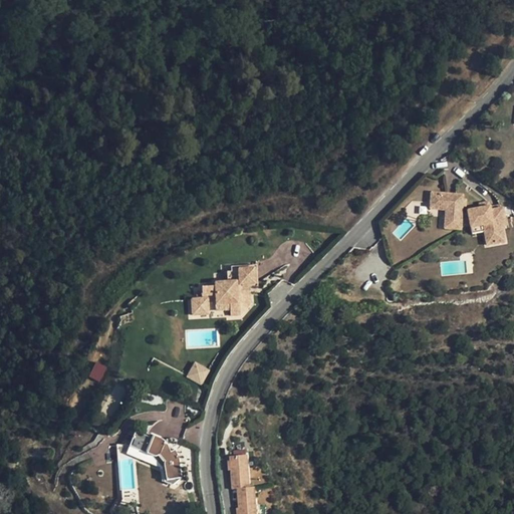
[(446,210),(445,229),(461,230),(461,228),(461,225),(462,214),(463,196),(432,193),(431,209),(446,210)]
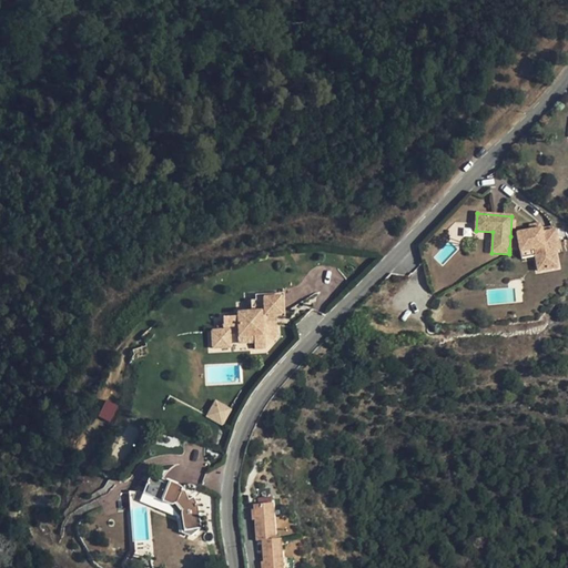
[(536,256),(538,271),(558,267),(555,251),(559,250),(556,230),(543,232),(541,229),(530,231),(517,233),(517,235),(510,236),(509,249),(519,246),(520,250),(520,252),(535,249),(536,256)]
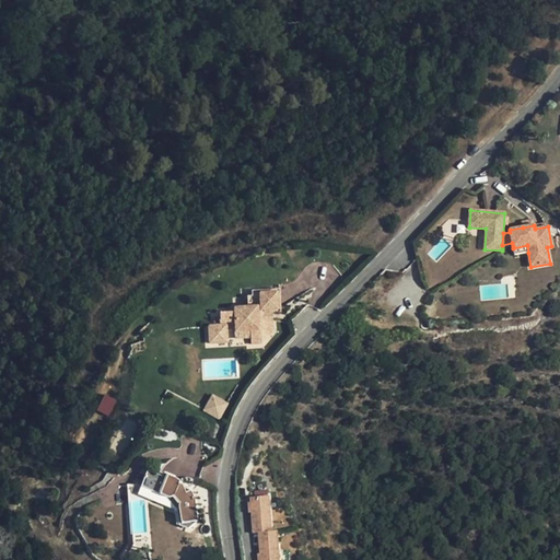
[(527,245),(513,248),(514,255),(528,253),(527,245)]
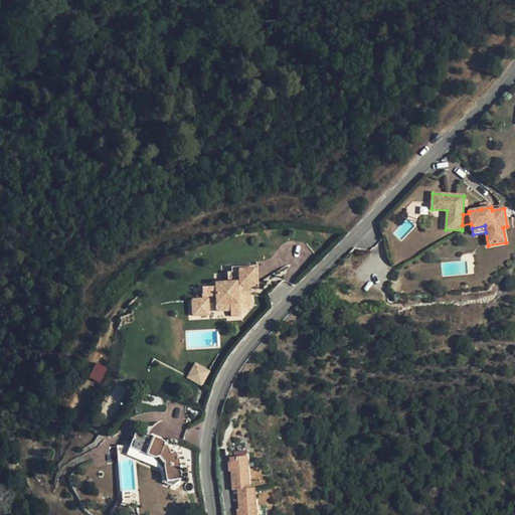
[(191,298),(192,316),(208,315),(207,297),(216,297),(216,305),(229,304),(230,311),(230,317),(240,316),(249,305),(249,297),(246,298),(245,285),(248,285),(254,285),(253,267),(231,268),(231,273),(227,273),(227,283),(215,284),(215,287),(201,288),(202,298),(191,298)]
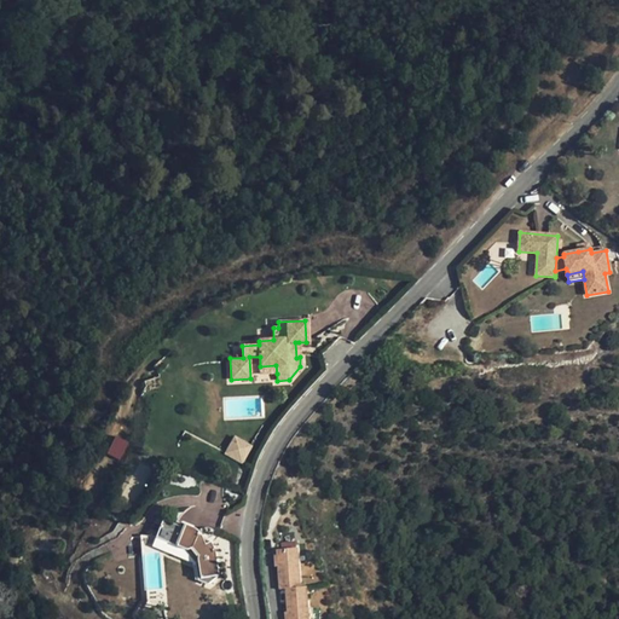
[(260,366),(261,375),(277,374),(276,365),(260,366)]
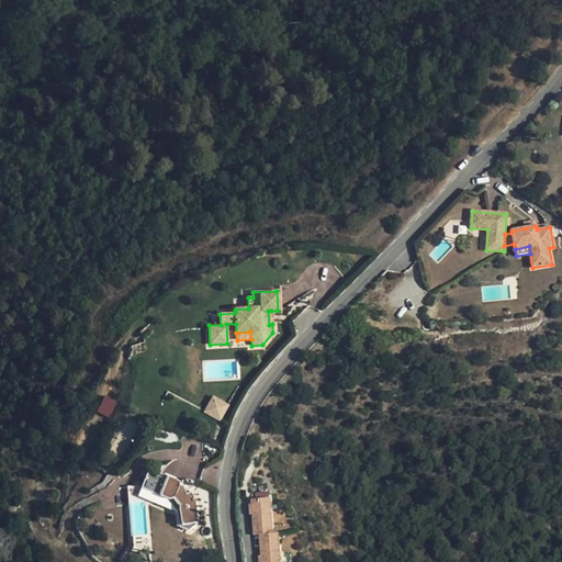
[(97,412),(109,417),(117,401),(104,395),(97,412)]
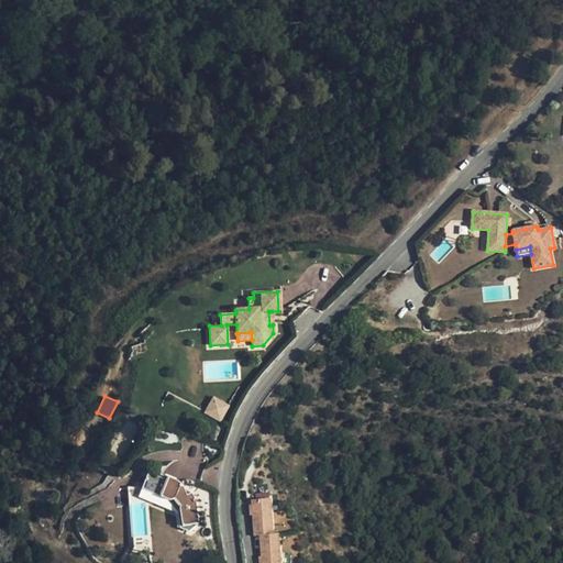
[(221,422),(230,405),(212,396),(203,414),(221,422)]
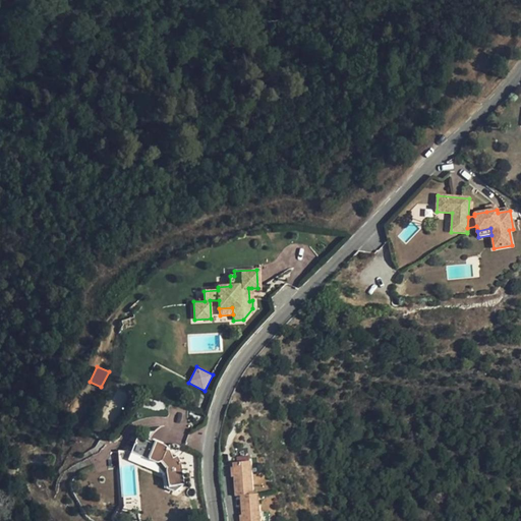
[(154,445),(137,439),(132,452),(131,453),(133,454),(147,459),(157,464),(160,463),(162,462),(167,469),(167,471),(167,472),(170,490),(175,493),(184,485),(181,467),(179,460),(177,457),(173,459),(170,453),(169,450),(164,446),(155,443),(154,445)]
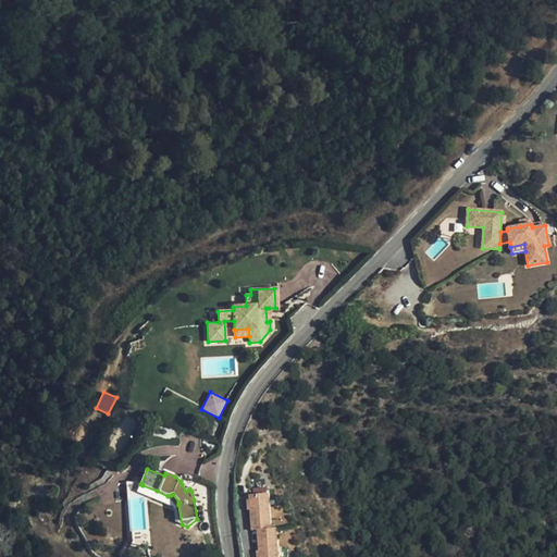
[(143,485),(140,484),(141,483),(127,483),(123,483),(124,499),(144,497),(143,485)]
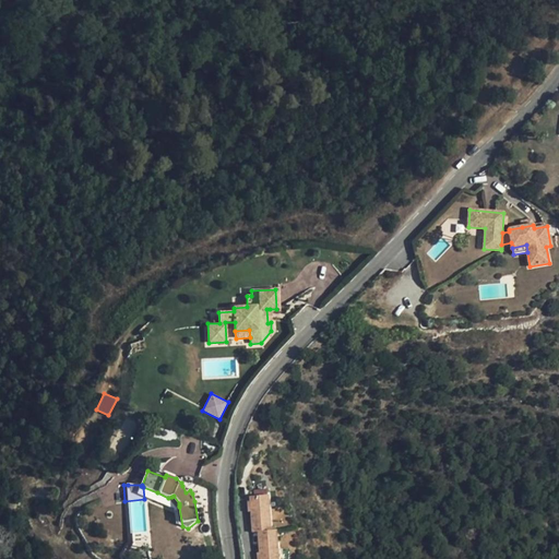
[(256,533),(261,532),(271,532),(268,497),(268,496),(250,498),(251,518),(254,518),(256,533)]
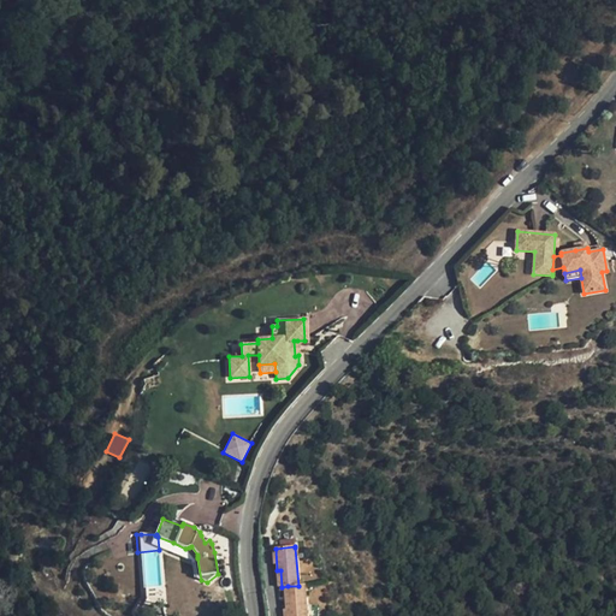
[(306,615),(304,585),(298,586),(288,586),(289,604),(285,604),(286,615),(306,615)]
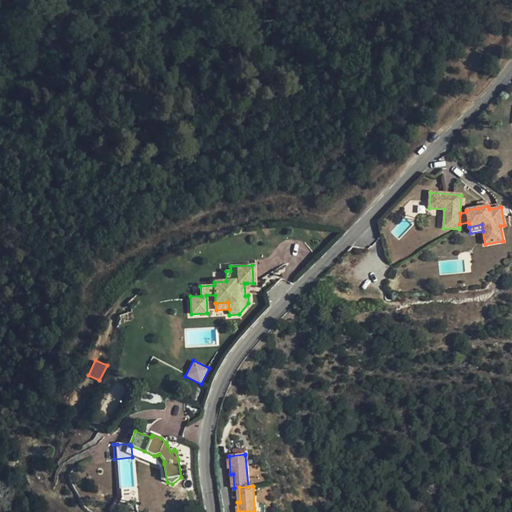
[(136,496),(135,487),(121,488),(122,497),(136,496)]
